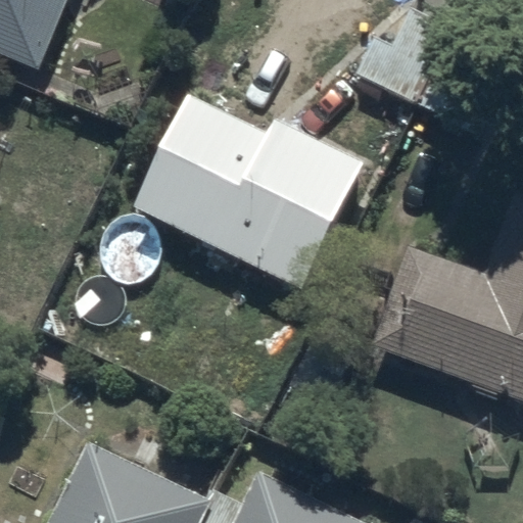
[(0,0),(0,52),(39,68),(65,0),(0,0)]
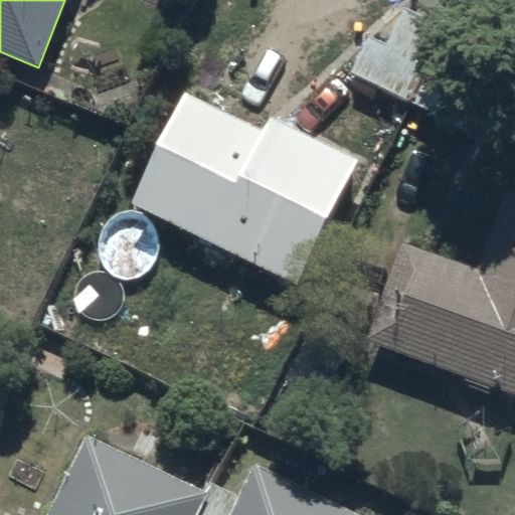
[(368,35),(350,70),(461,127),(498,57),(405,9),(387,45),(368,35)]
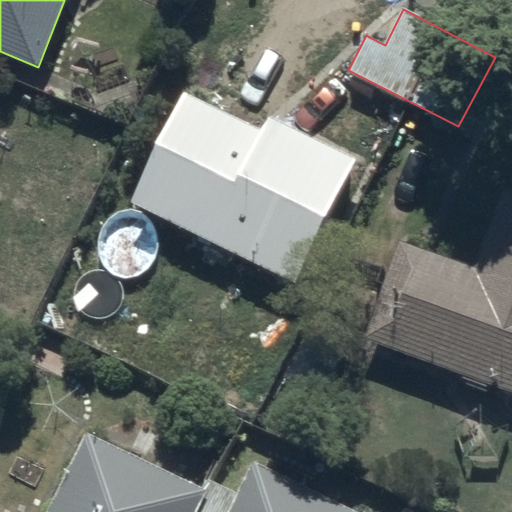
[(182,91),(128,197),(294,281),(356,157),(266,112),(258,129),(182,91)]
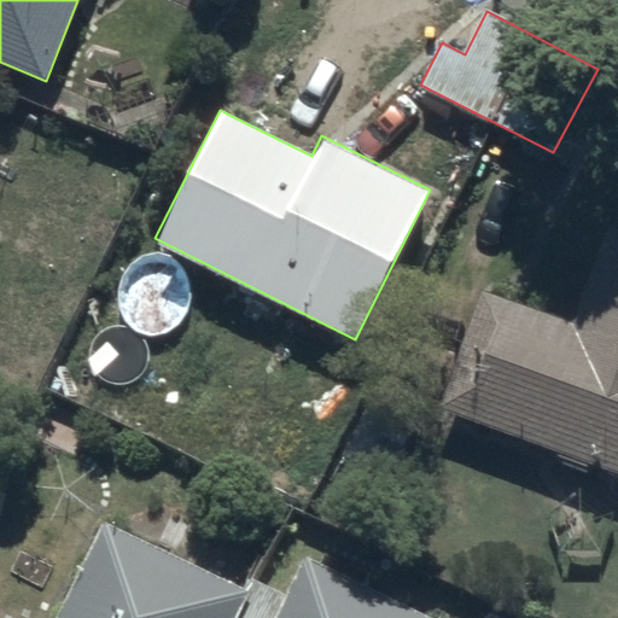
[(483,287),(436,406),(617,472),(617,227),(611,225),(573,322),(483,287)]
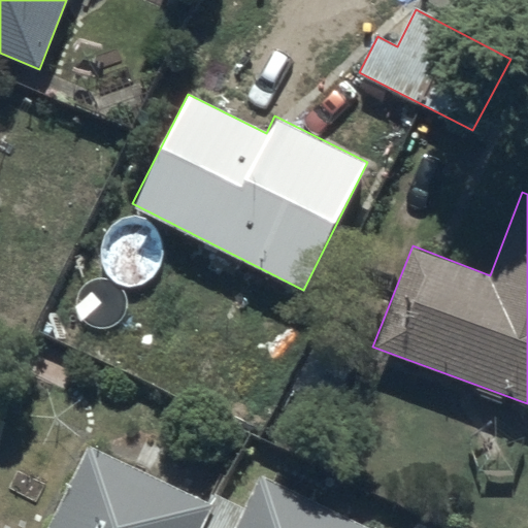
[(90,444),(45,527),(370,527),(252,465),(233,501),(215,491),(223,475),(146,437),(131,464),(90,444)]
